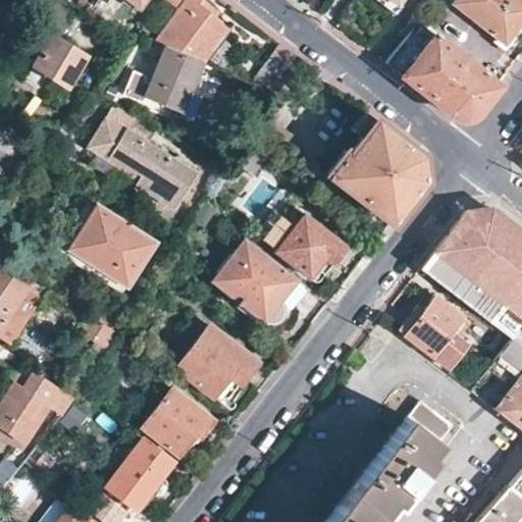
[(172,0),(179,5),(155,38),(165,42),(204,59),(228,27),(213,14),(218,8),(206,0),(172,0)]
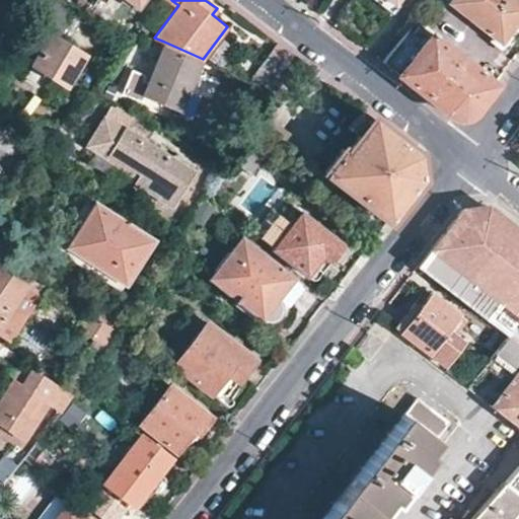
[(518,0),(446,0),(501,41),(518,16),(518,0)]
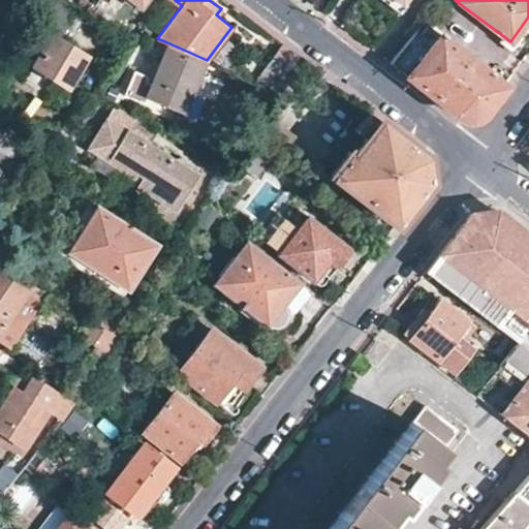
[(458,114),(484,111),(497,94),(504,85),(500,81),(503,76),(430,20),(427,23),(417,17),(399,40),(403,44),(392,62),(423,87),(458,114)]
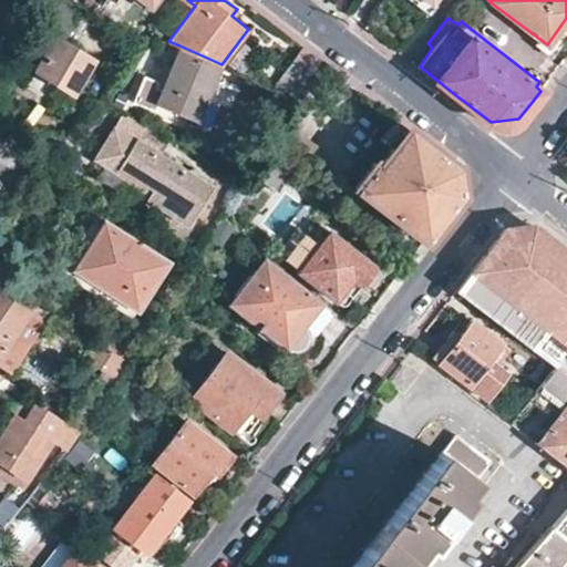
[(92,59),(43,29),(22,61),(34,68),(33,70),(71,93),(92,59)]
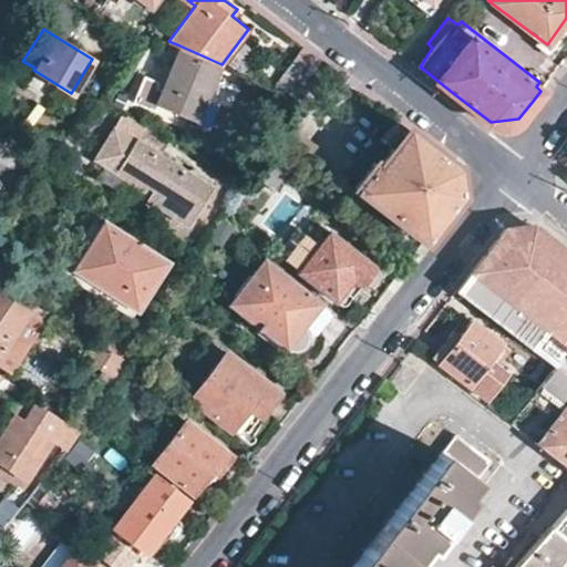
[(198,120),(222,64),(179,45),(161,86),(155,84),(158,79),(143,72),(131,99),(152,107),(155,101),(198,120)]
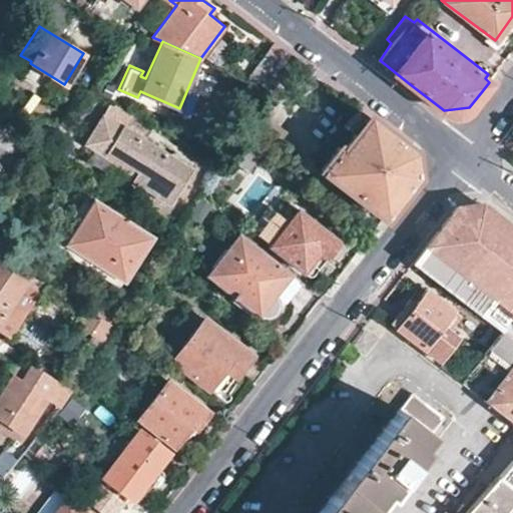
[(279,46),(274,43),(269,50),(250,73),(267,85),(284,63),(290,55),(279,46)]
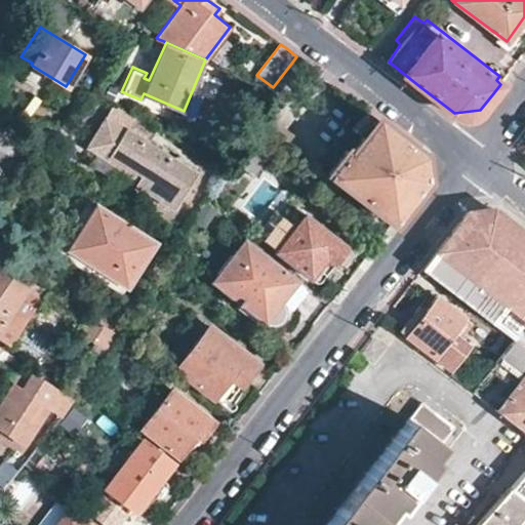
[(327,172),(393,223),(404,207),(426,180),(422,153),(366,110),(352,128),(362,136),(351,150),(347,148),(327,172)]
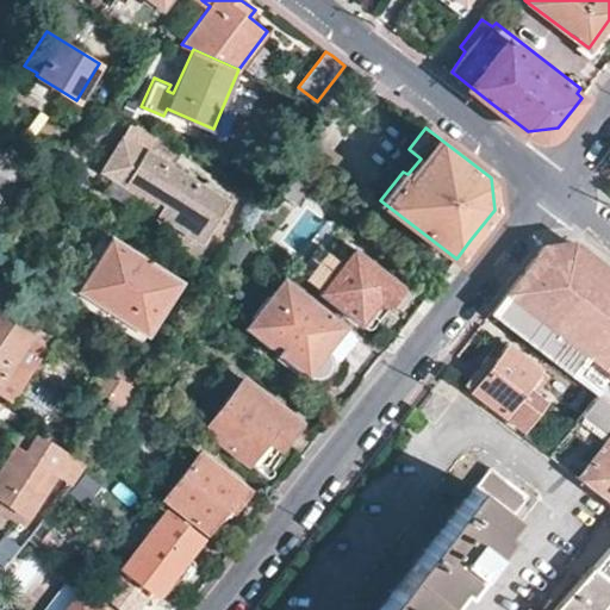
[(226,200),(144,151),(128,179),(163,201),(156,213),(203,242),(226,200)]
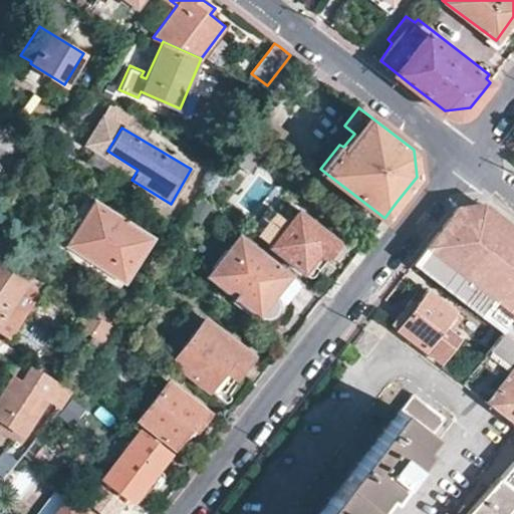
[(117,276),(145,232),(92,199),(65,244),(117,276)]
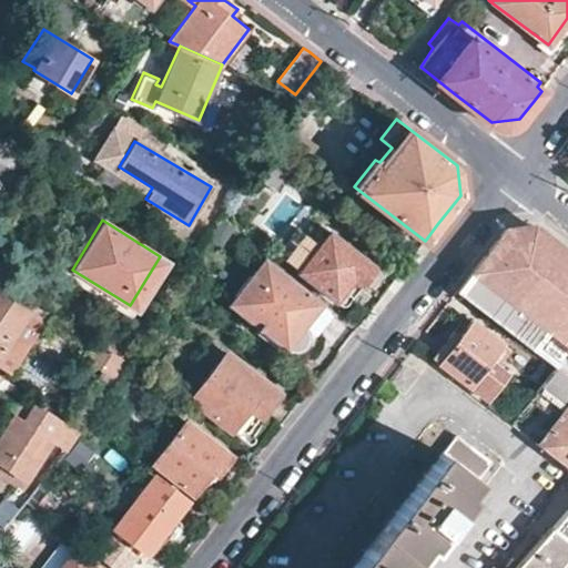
[(567,341),(567,251),(534,225),(506,229),(457,291),(533,348),(550,327),(567,341)]
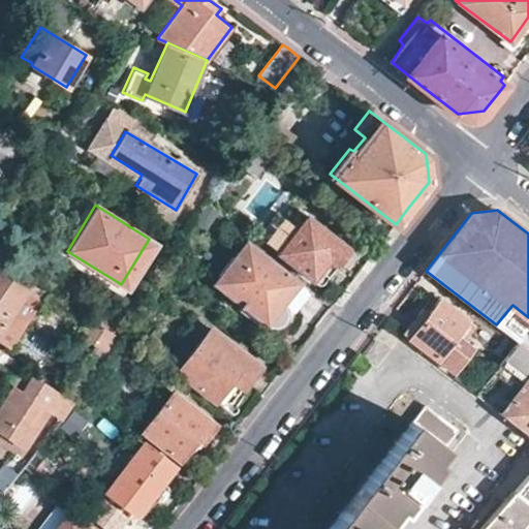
[(337,267),(350,249),(307,215),(277,253),(312,280),(328,260),(337,267)]
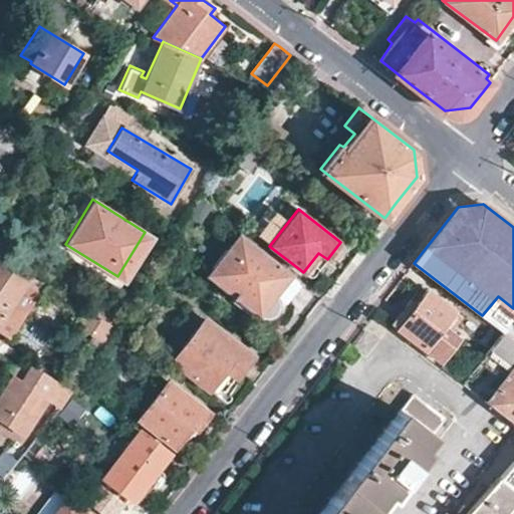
[(281,316),(284,312),(285,309),(285,306),(286,303),(286,299),(301,281),(241,234),(209,275),(269,323),(274,321),(277,319),(281,316)]
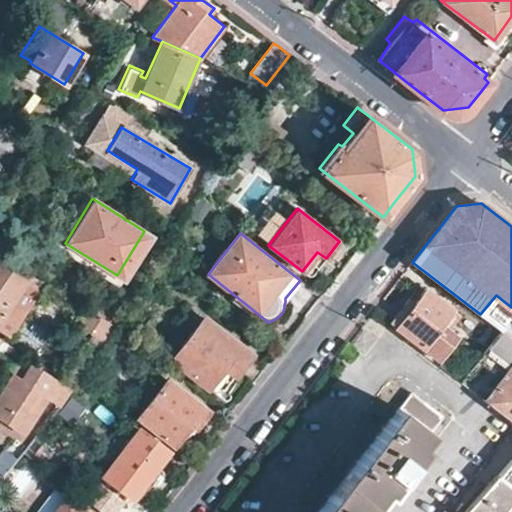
[(0,319),(30,273),(0,253),(0,319)]
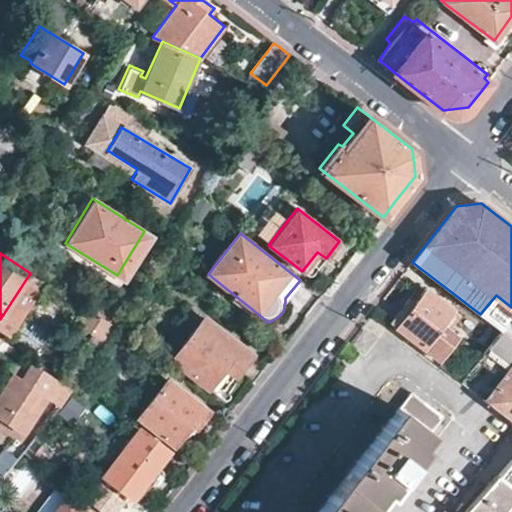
[(45,282),(30,273),(0,319),(0,332),(10,338),(45,282)]
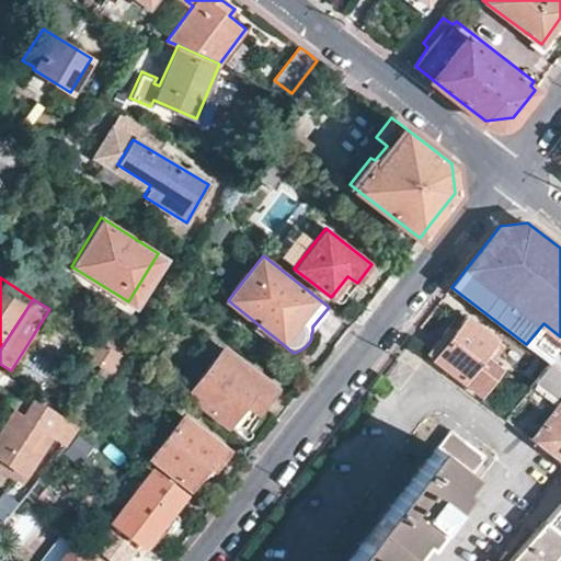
[(495,341),(466,318),(464,320),(458,315),(438,340),(445,344),(433,359),(481,397),(503,369),(484,355),(495,341)]
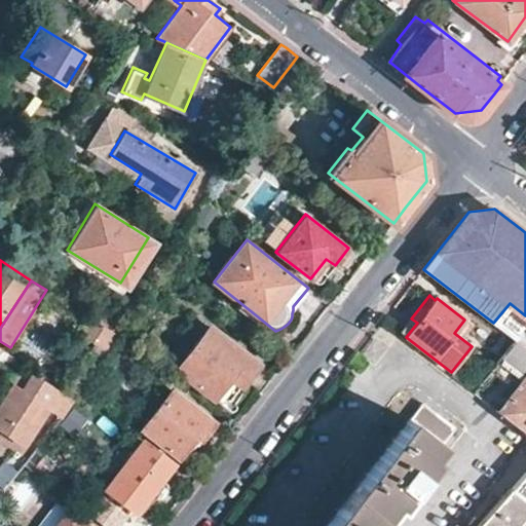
[(417,323),(411,318),(400,332),(406,337),(417,323)]
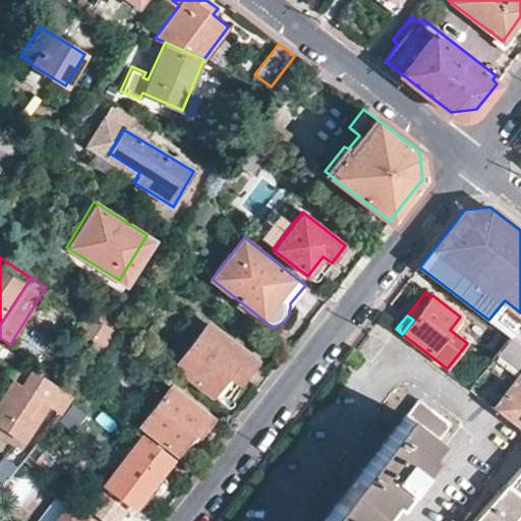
[(105,346),(114,331),(93,317),(84,333),(105,346)]
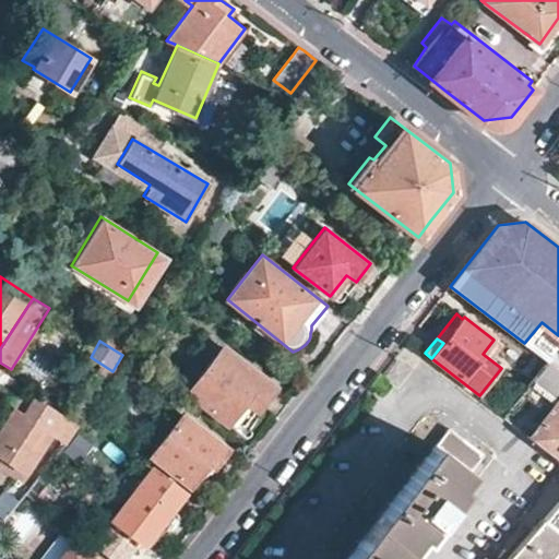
[(273,388),(222,346),(187,391),(242,436),(248,428),(245,425),(273,388)]
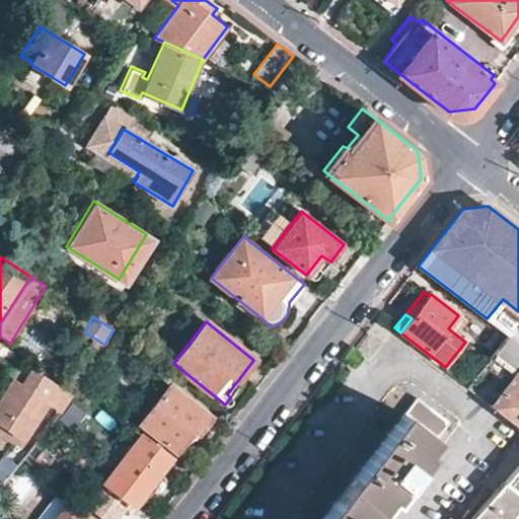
[(518,344),(508,336),(484,366),(509,385),(491,409),(518,430),(518,344)]
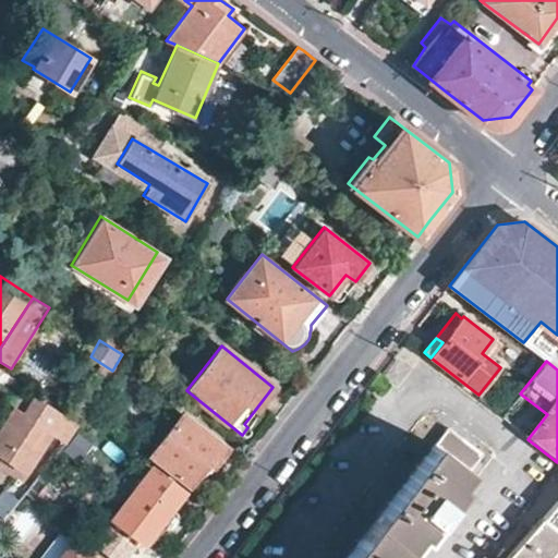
[(79,421),(34,399),(24,414),(17,410),(0,436),(0,452),(29,473),(57,435),(65,440),(79,421)]
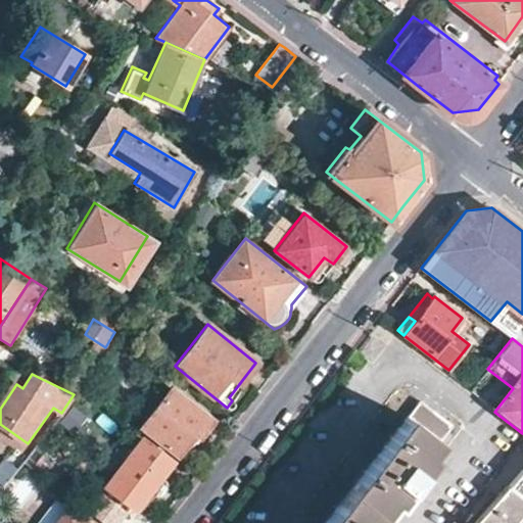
[(198,436),(210,420),(212,421),(214,419),(171,386),(141,424),(178,454),(193,433),(198,436)]
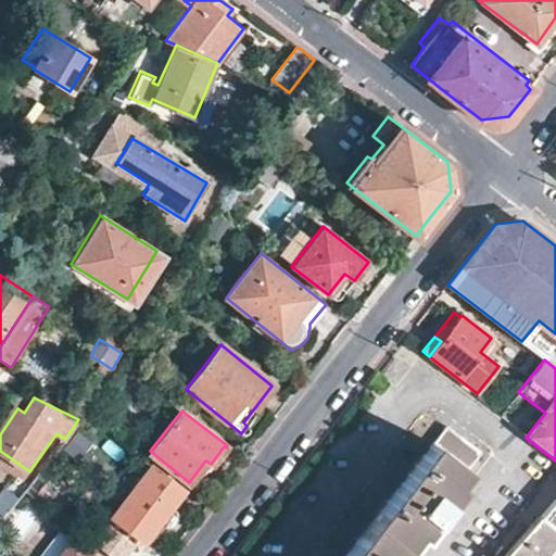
[(401,555),(416,536),(419,540),(462,487),(457,483),(480,453),(445,427),(345,555),(401,555)]
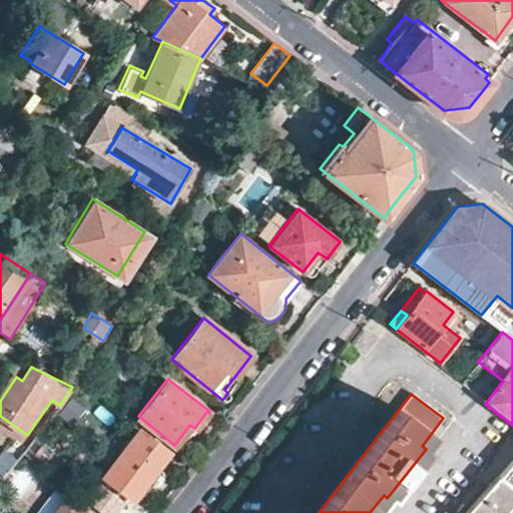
[(155,468),(168,452),(138,429),(102,476),(136,504),(149,486),(151,486),(161,473),(155,468)]
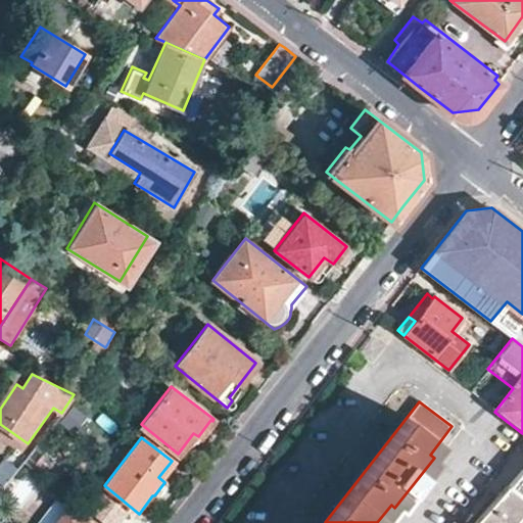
[(522,468),(508,486),(522,497),(522,468)]
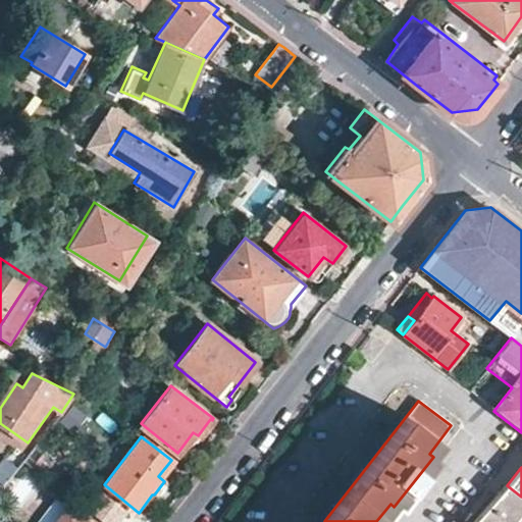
[(512,521),(521,510),(521,497),(507,485),(506,484),(471,521),(512,521)]
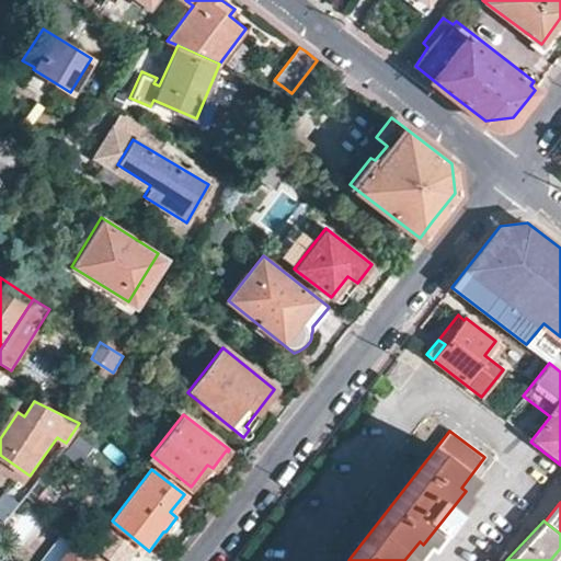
[(91,560),(71,546),(59,560),(91,560)]
